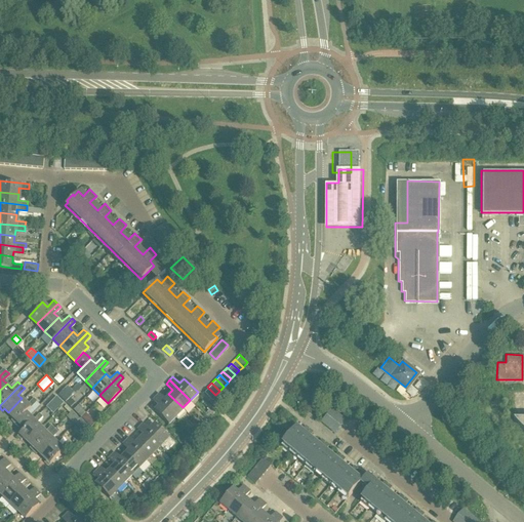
[(64,387),(57,393),(65,399),(70,393),(64,387)]
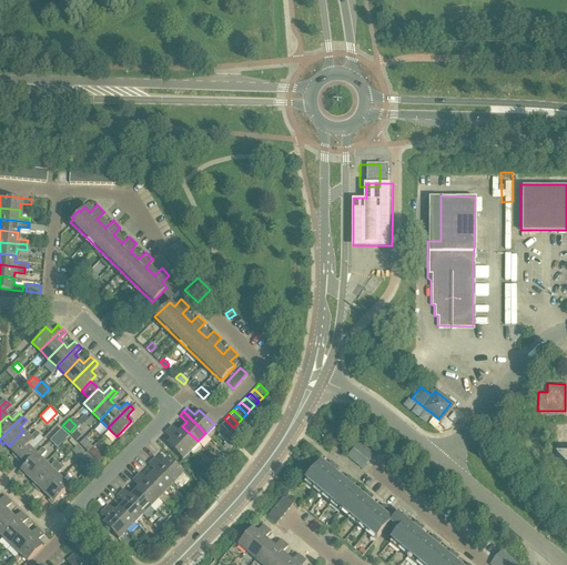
[(233,427),(224,419),(220,423),(229,432),(233,427)]
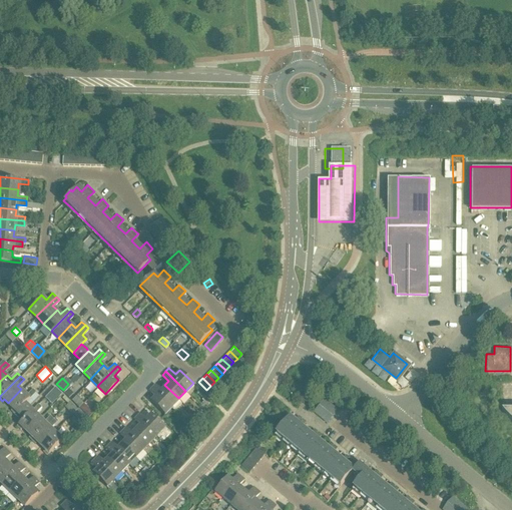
[(154,383),(151,386),(171,405),(178,398),(164,385),(161,389),(154,383)]
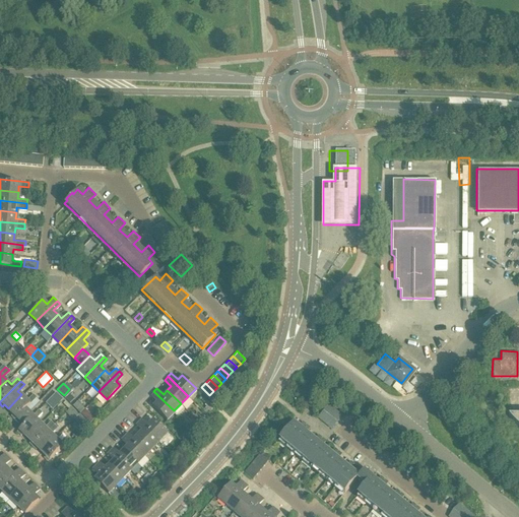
[(55,391),(45,401),(52,408),(62,398),(55,391)]
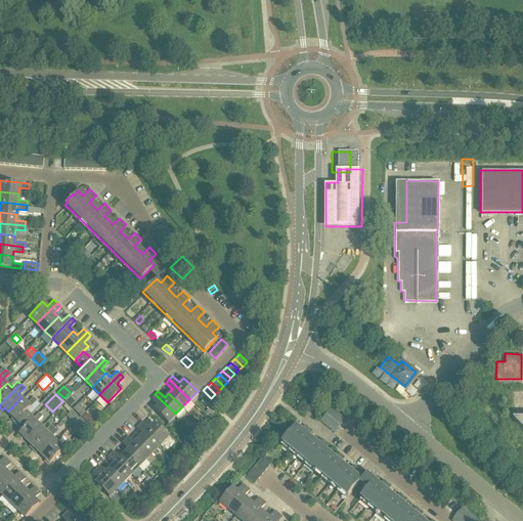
[(175,414),(155,394),(151,397),(158,404),(154,408),(167,422),(175,414)]
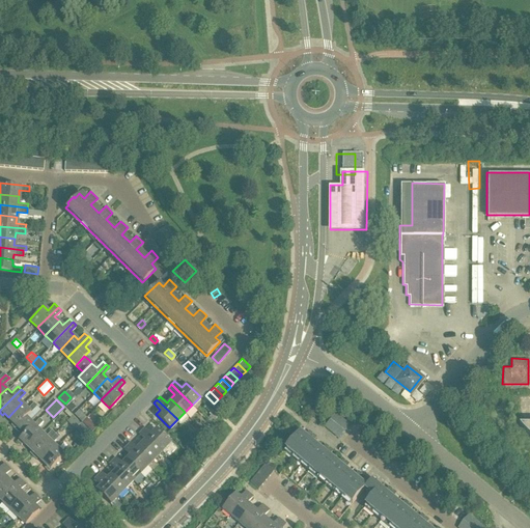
[(22,403),(8,417),(12,421),(10,423),(15,426),(25,416),(30,411),(36,405),(33,400),(26,408),(22,403)]
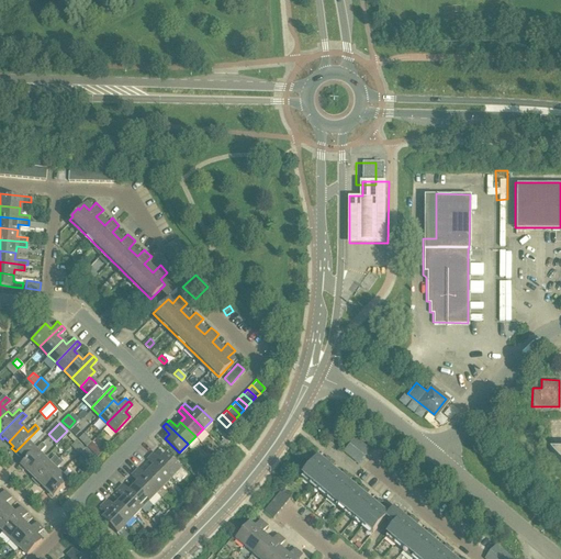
[(79,429),(75,424),(69,429),(75,434),(79,429)]
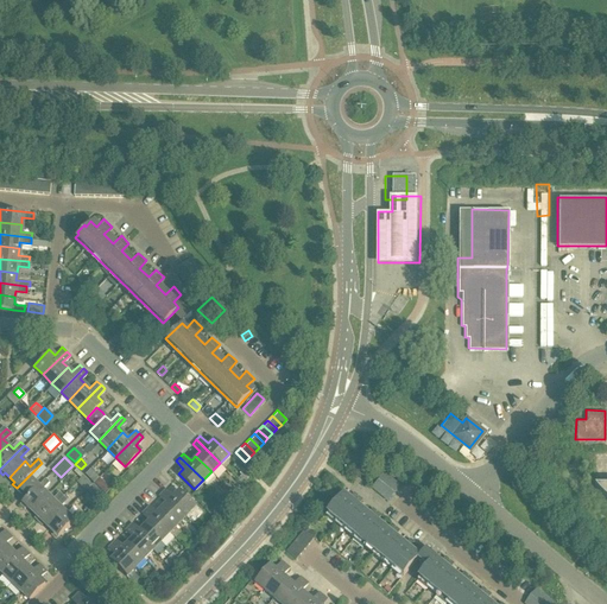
[(386,497),(398,483),(384,471),(371,485),(386,497)]
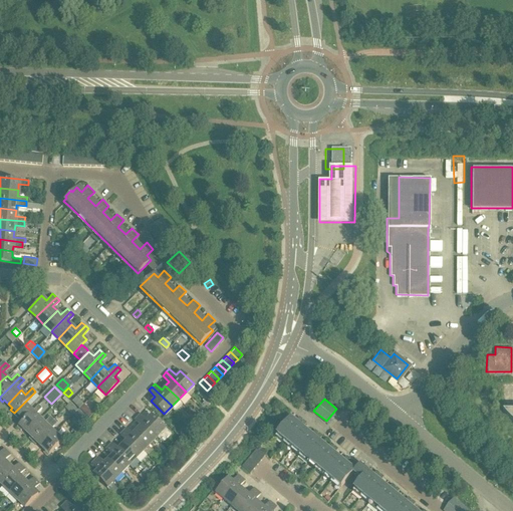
[(23,418),(31,410),(29,407),(24,403),(14,413),(17,417),(19,415),(20,416),(23,418)]
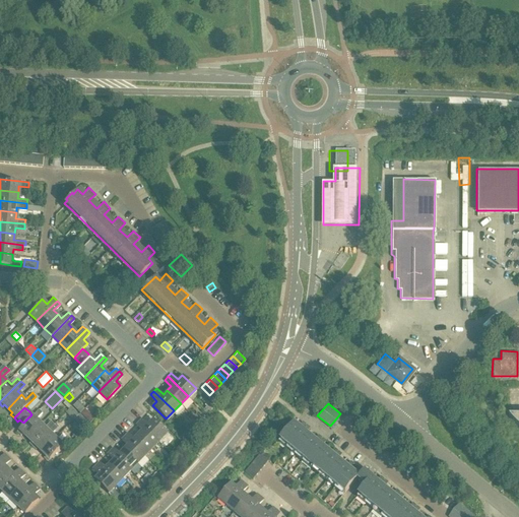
[(21,432),(26,436),(40,422),(36,417),(42,410),(38,407),(31,414),(23,423),(16,430),(19,434),(21,432)]
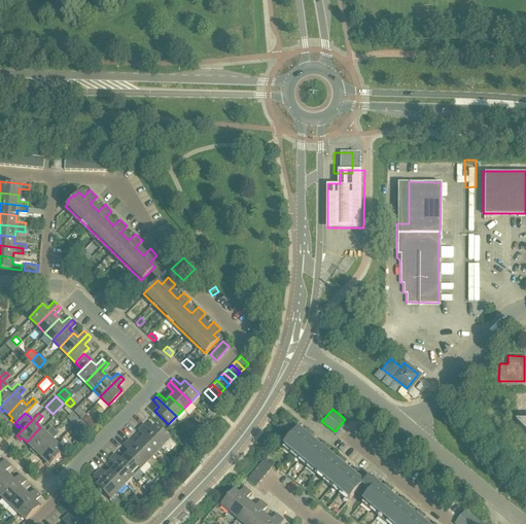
[(78,418),(75,415),(70,420),(73,424),(74,423),(78,418)]
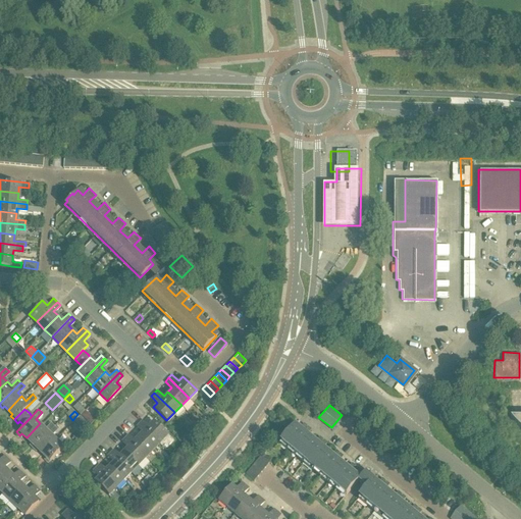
[(520,416),(509,417),(511,419),(512,421),(514,423),(516,424),(520,427),(520,416)]
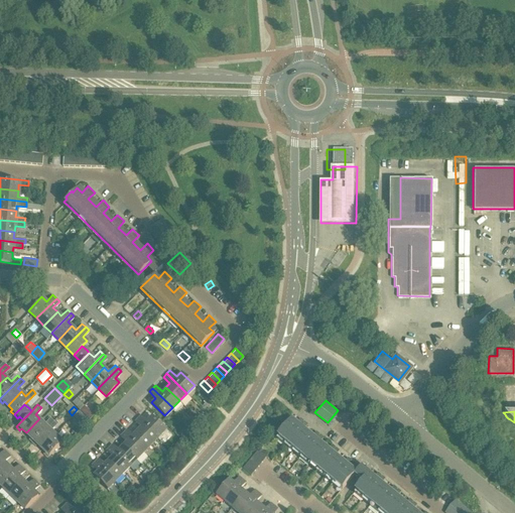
[(140,413),(137,416),(157,436),(165,428),(151,415),(147,419),(140,413)]
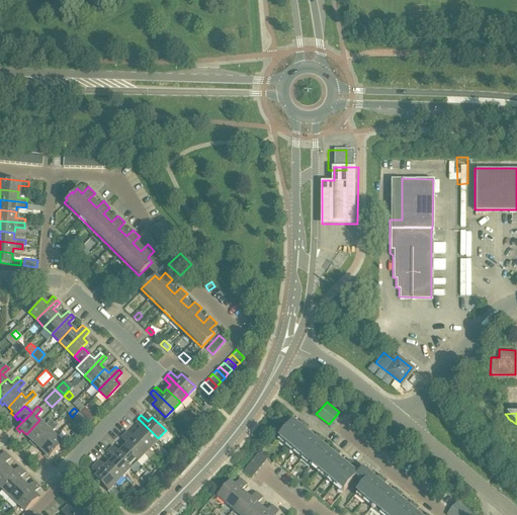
[(39,420),(26,434),(30,438),(28,440),(31,443),(53,421),(50,418),(44,424),(39,420)]
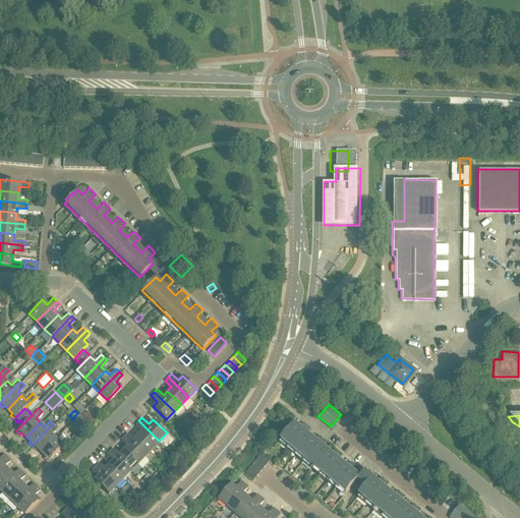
[(141,430),(137,435),(152,448),(159,441),(138,420),(135,423),(141,430)]
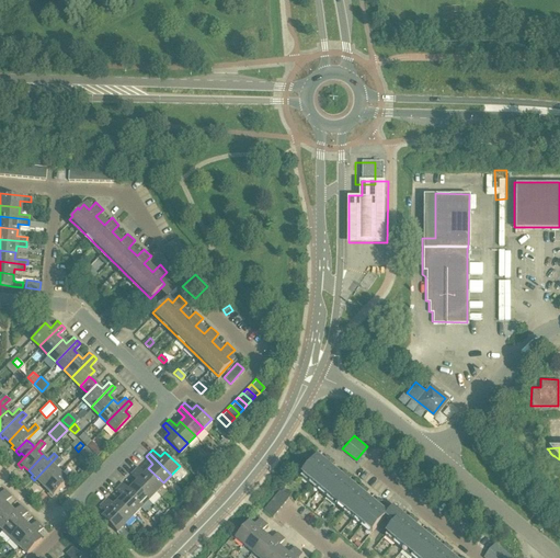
[(336,475),(332,470),(327,467),(333,459),(326,453),(319,460),(313,456),(300,473),(370,530),(383,516),(389,522),(391,523),(385,532),(416,557),(465,557),(466,557),(461,555),(458,557),(450,557),(446,554),(452,547),(444,541),(438,548),(429,539),(435,533),(431,530),(427,526),(421,534),(411,526),(418,519),(410,512),(403,520),(398,515),(399,513),(400,513),(400,512),(400,511),(399,510),(398,510),(397,509),(397,510),(396,510),(393,511),(389,508),(384,514),(379,510),(385,502),(377,496),(372,503),(362,496),(368,488),(360,481),(354,489),(344,481),(351,474),(343,467),(336,475)]
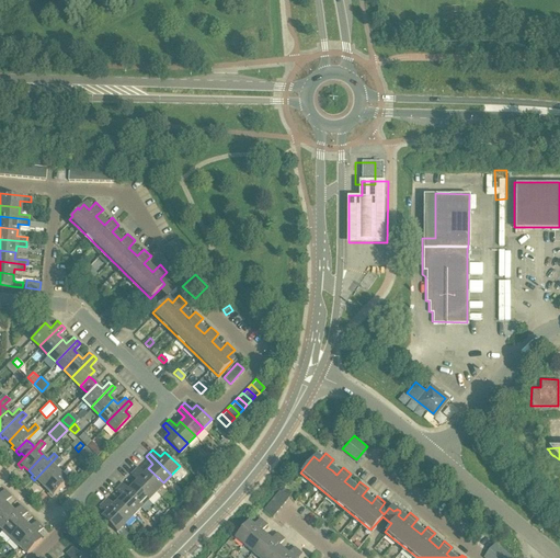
[(57,456),(34,480),(37,484),(40,481),(44,486),(58,471),(55,467),(61,460),(57,456)]
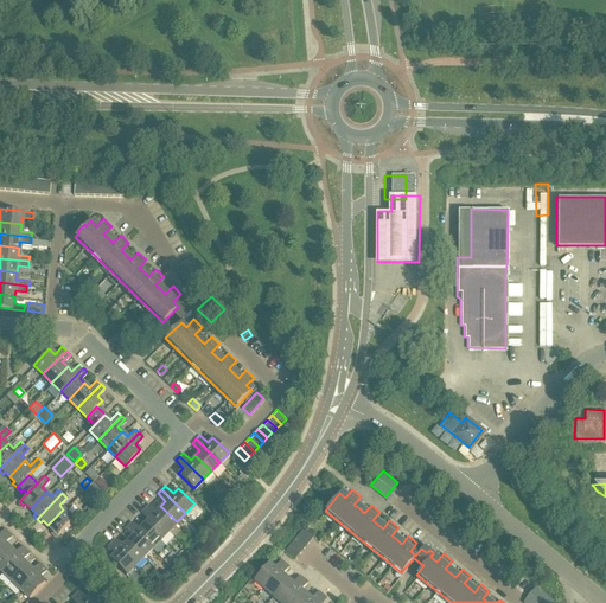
[(148,502),(145,507),(168,530),(177,521),(160,506),(155,511),(148,502)]
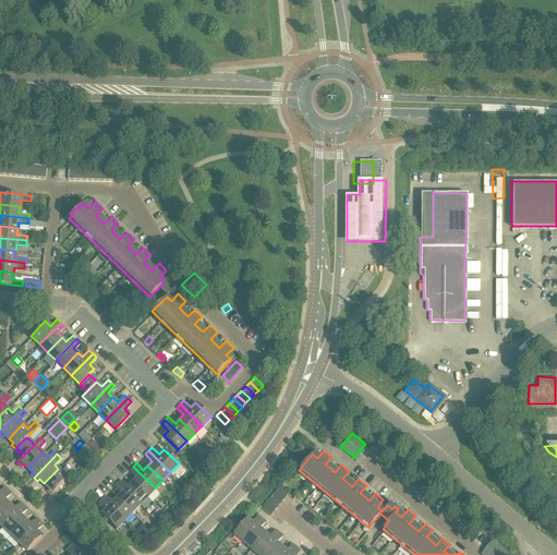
[(58,469),(44,483),(48,487),(46,490),(50,494),(67,477),(74,470),(70,466),(63,473),(58,469)]
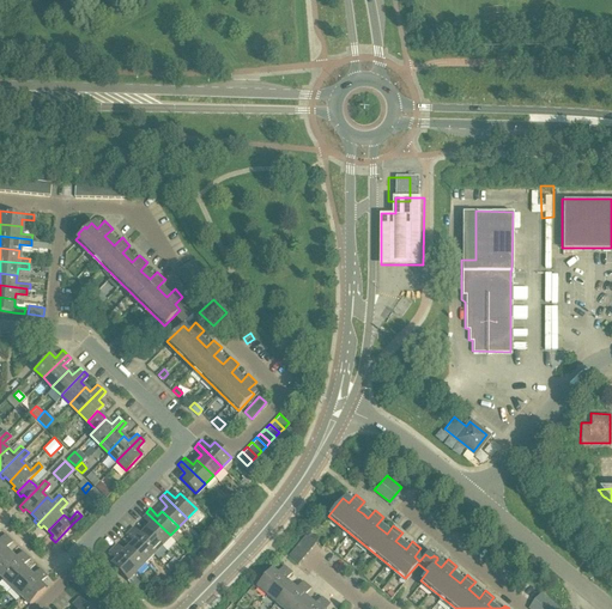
[(150,523),(145,528),(162,544),(170,535),(146,512),(143,516),(150,523)]
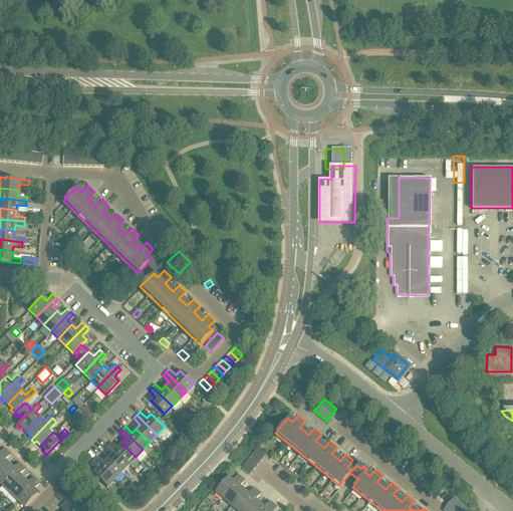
[(111,441),(108,444),(129,464),(136,457),(121,443),(117,447),(111,441)]
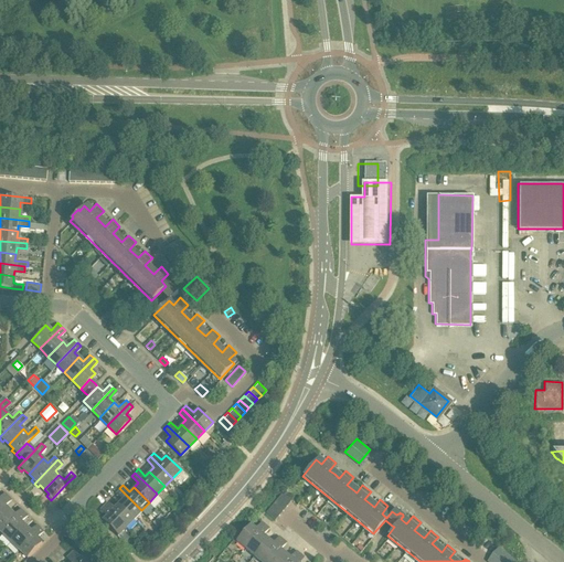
[(123,499),(118,504),(132,518),(141,510),(119,488),(115,492),(123,499)]
